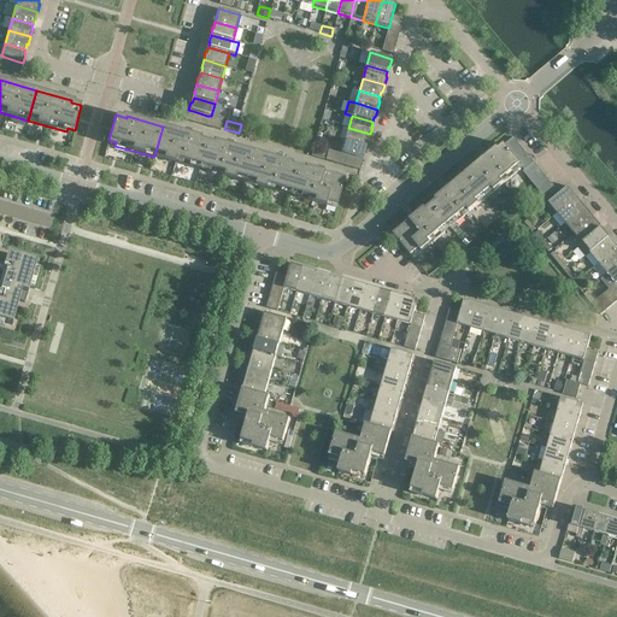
[(198,136),(163,127),(154,157),(193,168),(194,164),(200,166),(207,141),(198,139),(198,136)]
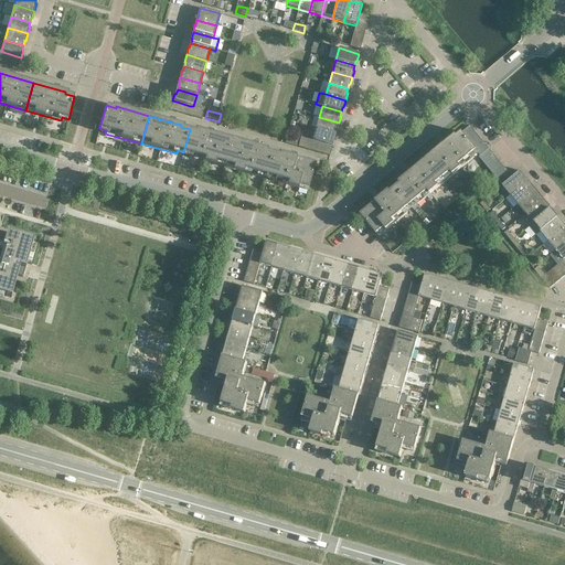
[(339,123),(319,117),(316,129),(334,135),(336,129),(337,130),(339,123)]
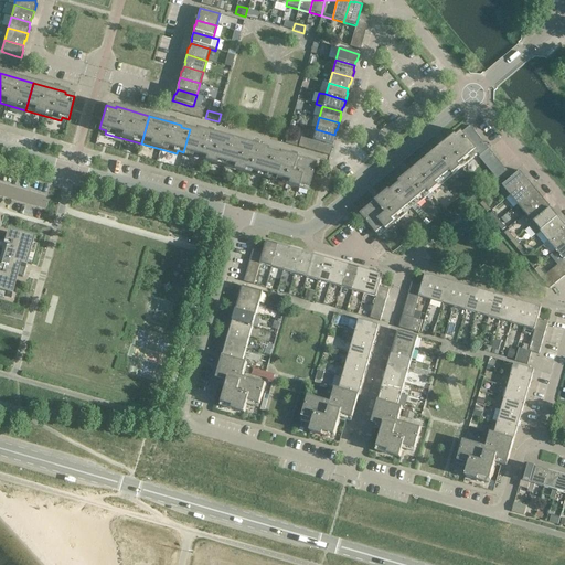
[(489,149),(470,126),(462,132),(477,151),(480,156),(480,157),(489,149)]
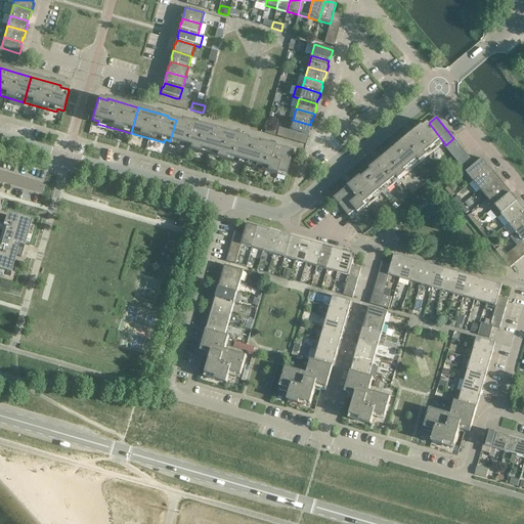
[(184,122),(176,120),(170,141),(175,142),(175,145),(208,156),(215,129),(185,121),(184,122)]
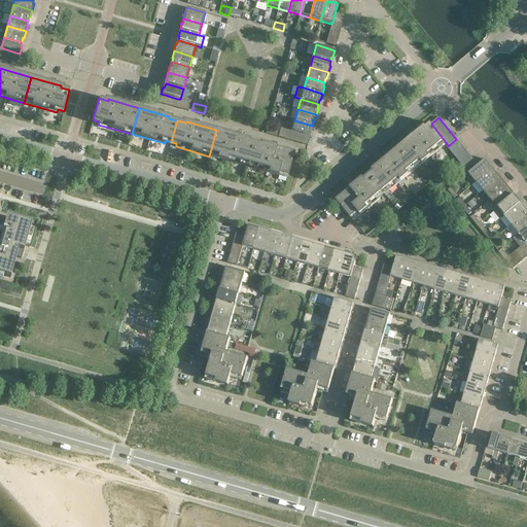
[(312,126),(294,120),(291,131),(293,132),(296,133),(300,134),(303,135),(306,136),(310,137),(312,130),(311,130),(312,126)]
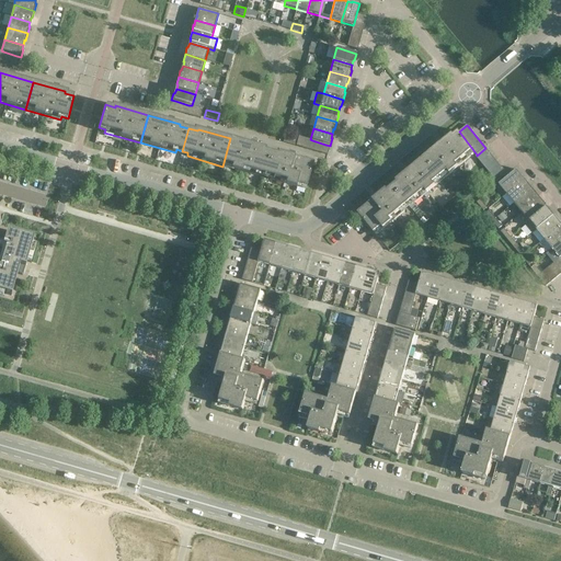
[(473,150),(459,132),(451,138),(450,137),(424,158),(443,180),(471,157),(469,153),(473,150)]
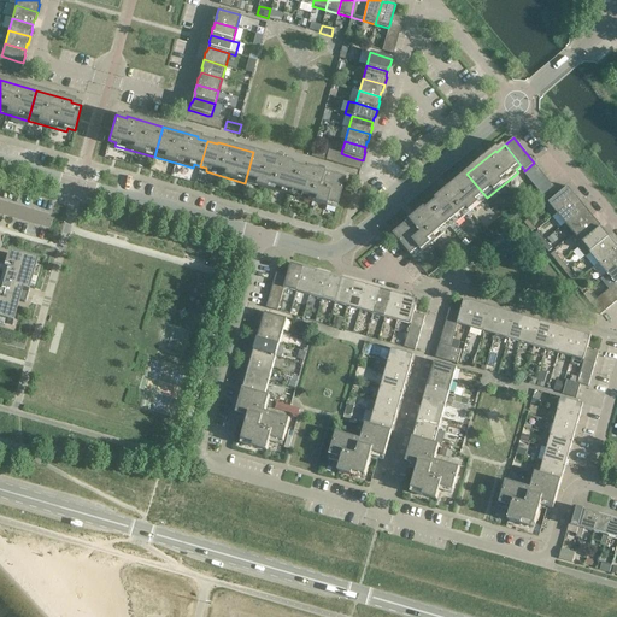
[(289,163),(253,152),(245,183),(283,194),(285,191),(291,192),(298,168),(288,164),(289,163)]
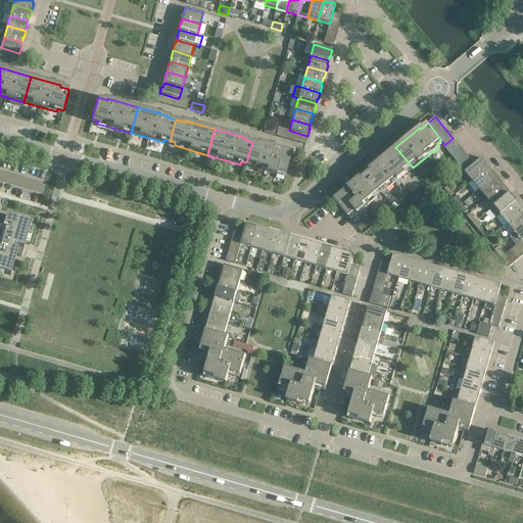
[(457,143),(453,138),(444,145),(444,144),(443,145),(447,150),(457,143)]
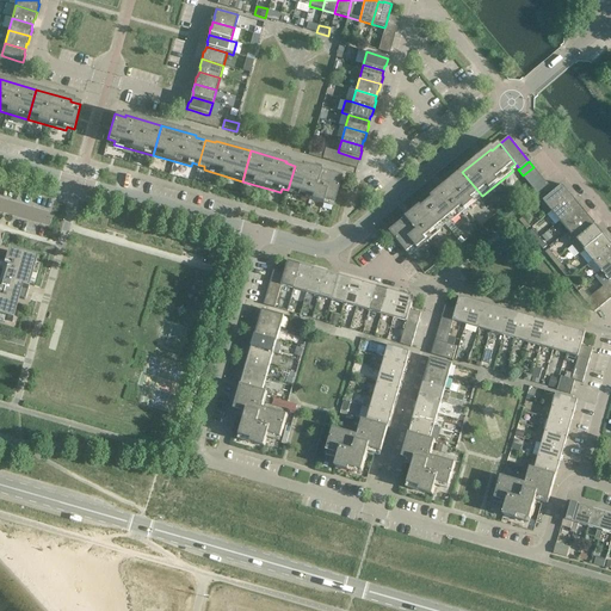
[(304,168),(295,166),(288,190),(295,192),(294,196),(333,207),(341,177),(306,166),(304,168)]
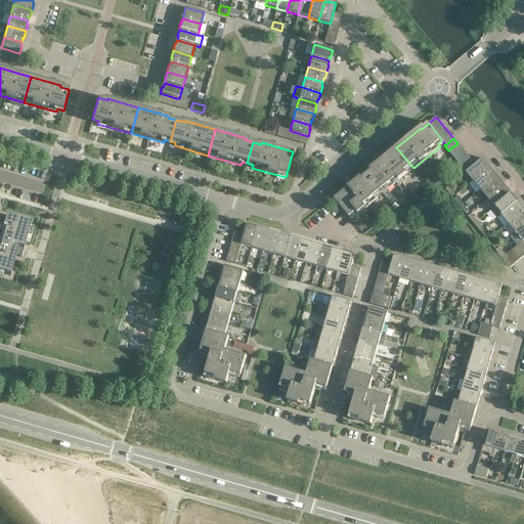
[(462,147),(457,143),(448,150),(452,156),(462,147)]
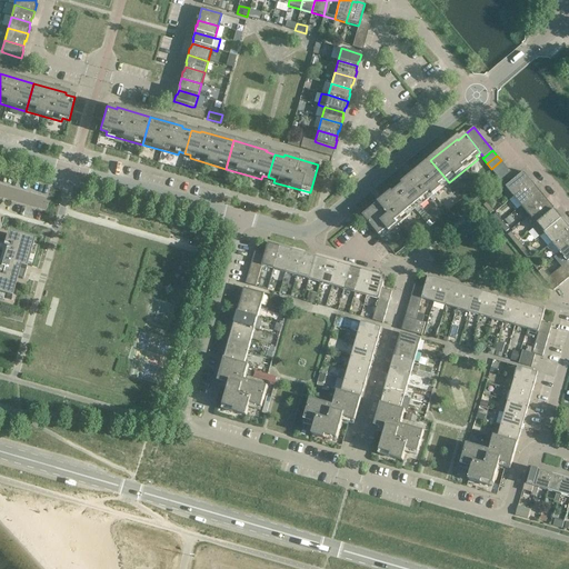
[(449,182),(430,160),(403,182),(405,183),(398,190),(413,208),(418,203),(420,207),(449,182)]
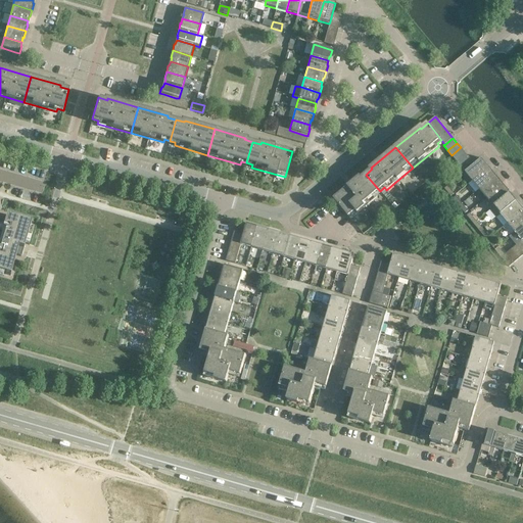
[(465,152),(461,147),(452,155),(455,160),(465,152)]
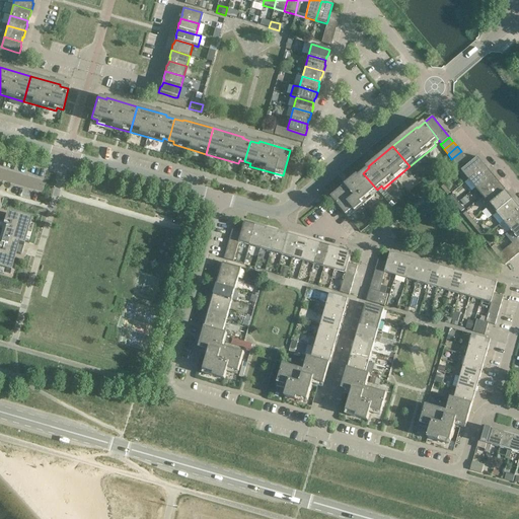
[(465,156),(461,151),(451,159),(455,163),(465,156)]
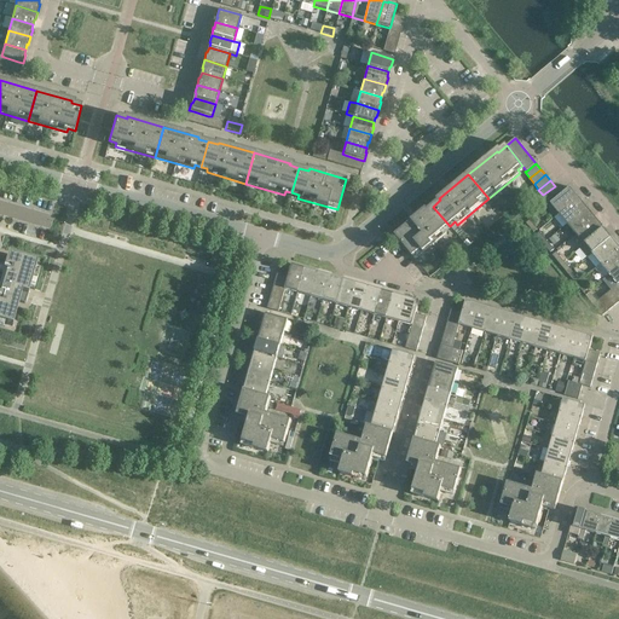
[(559,191),(555,186),(543,195),(548,201),(559,191)]
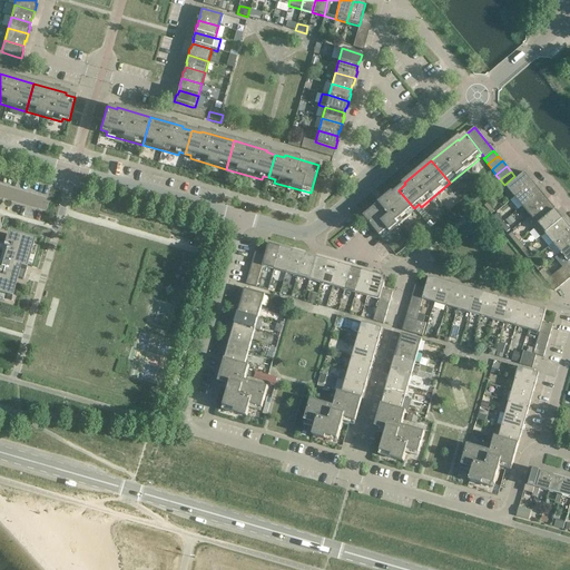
[(524,173),(517,179),(507,187),(514,197),(532,183),(529,179),(530,178),(524,173)]
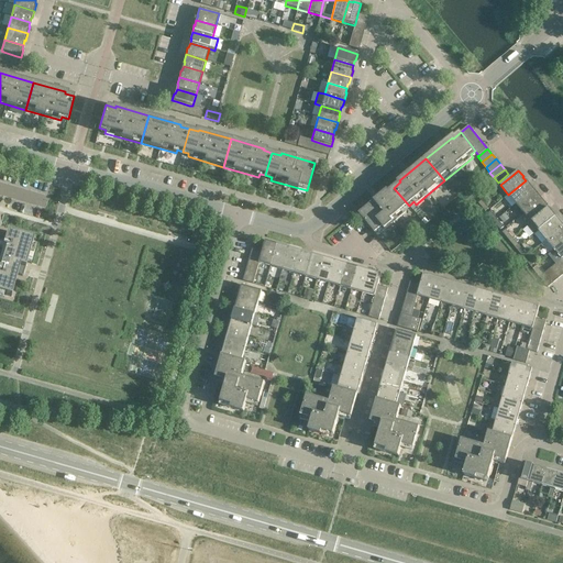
[(528,184),(526,180),(508,195),(516,203),(533,189),(529,184),(528,184)]
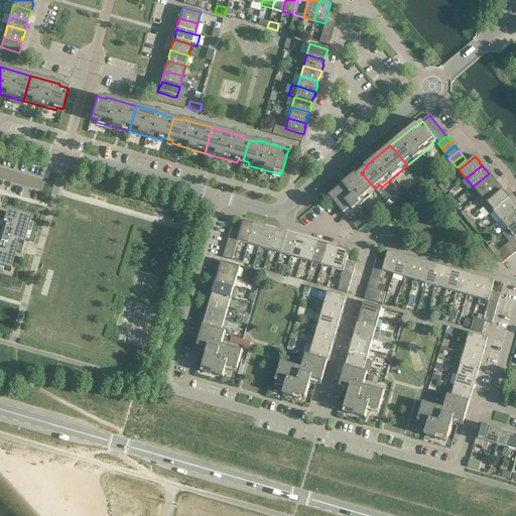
[(375,188),(361,172),(354,177),(353,176),(329,197),(346,217),(372,195),(370,192),(375,188)]
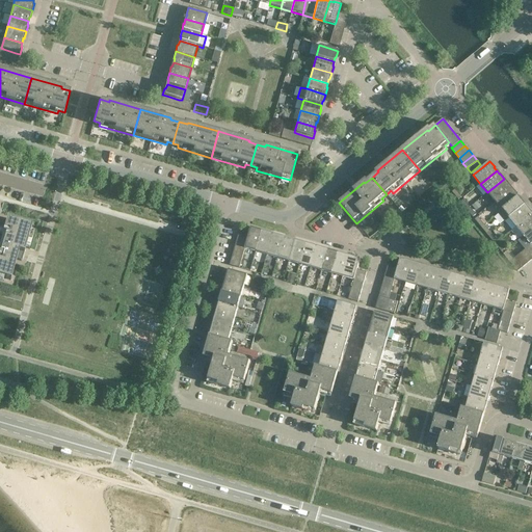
[(509,184),(504,179),(487,192),(495,202),(510,188),(508,185),(509,184)]
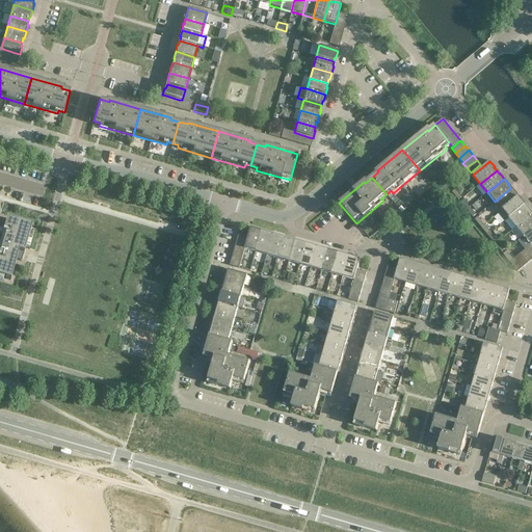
[(513,191),(510,188),(495,202),(502,210),(519,196),(514,190),(513,191)]
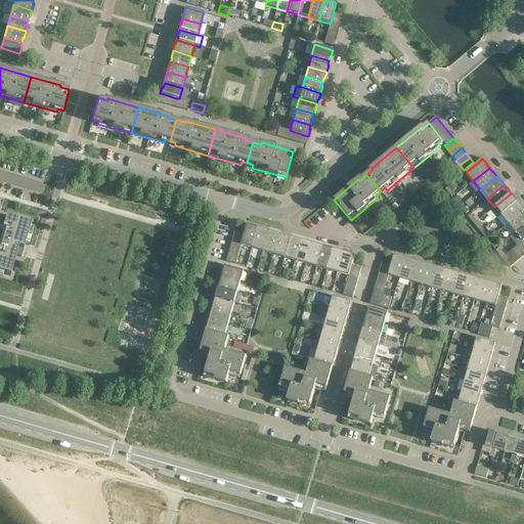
[(454,194),(448,186),(445,189),(451,198),(454,194)]
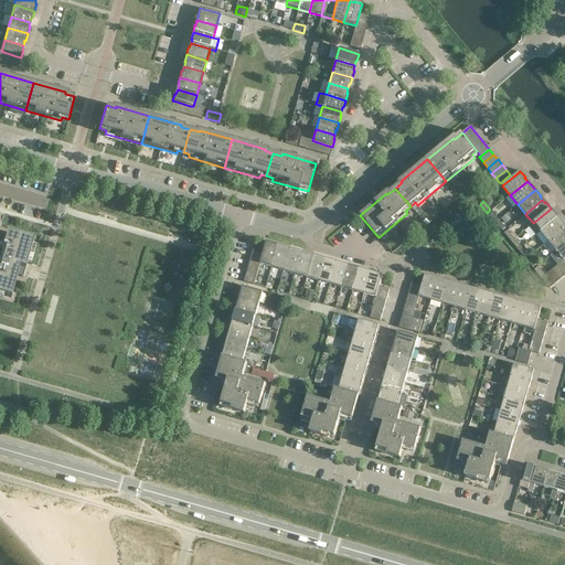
[(555,214),(551,209),(533,223),(530,226),(537,235),(541,232),(557,217),(555,214)]
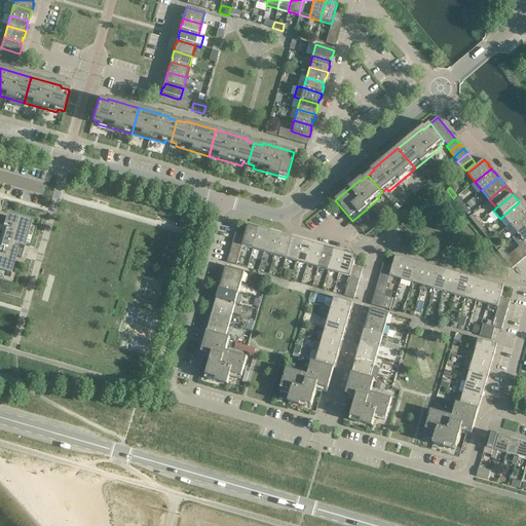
[(458,197),(455,200),(461,208),(464,205),(458,197)]
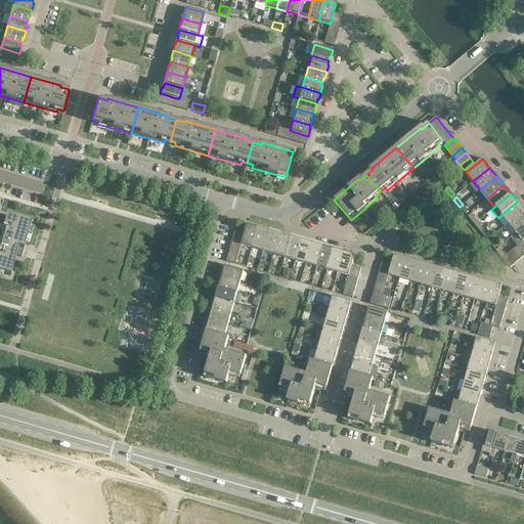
[(470,199),(465,203),(469,208),(474,204),(470,199)]
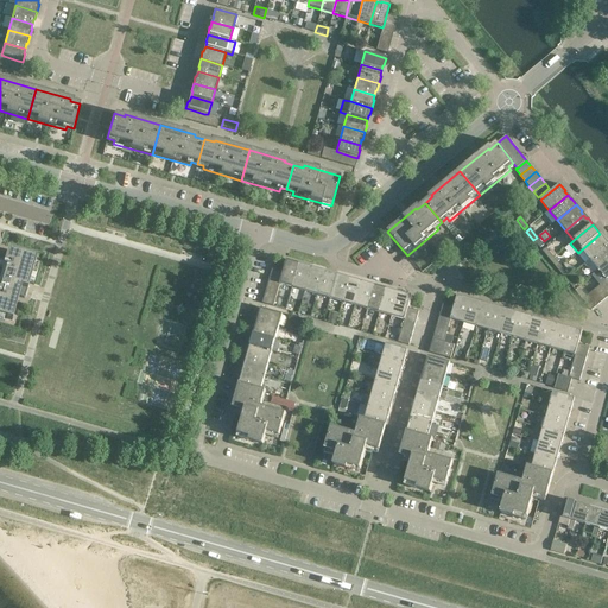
[(603,239),(600,234),(582,249),(590,260),(607,244),(607,242),(605,238),(603,239)]
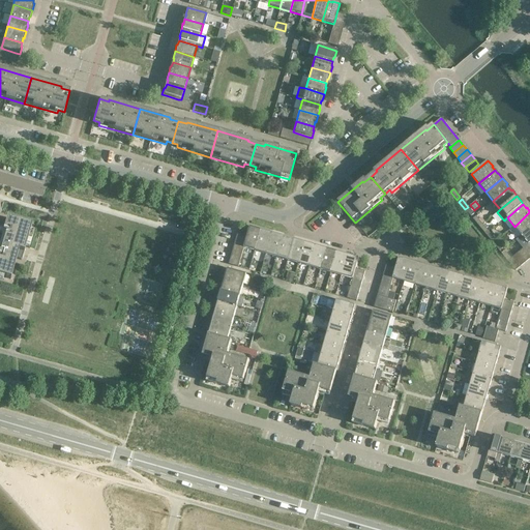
[(474,214),(468,207),(465,209),(471,216),(474,214)]
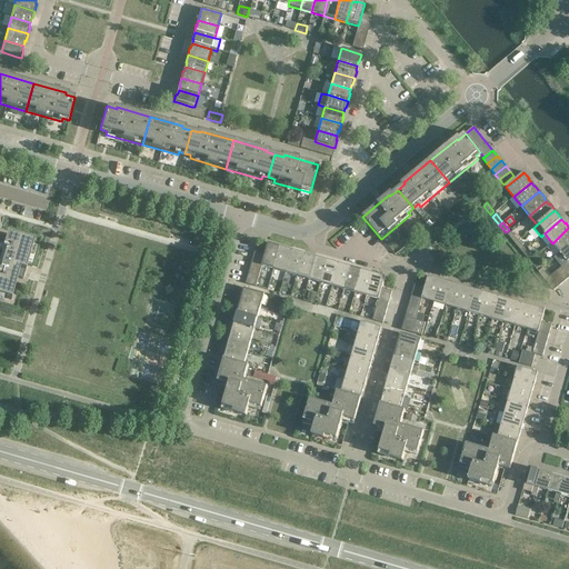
[(568,228),(552,243),(560,252),(568,243),(568,228)]
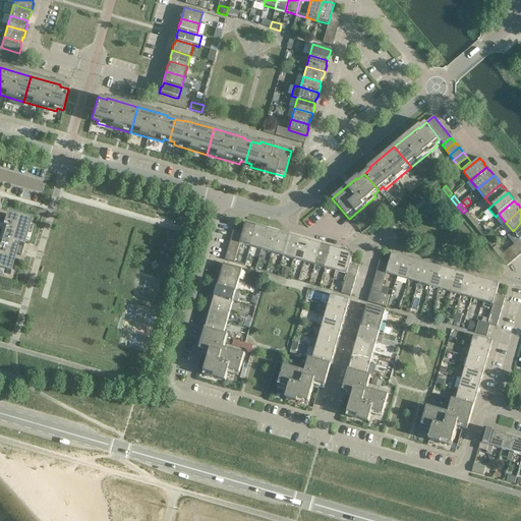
[(468,213),(465,216),(471,223),(474,220),(468,213)]
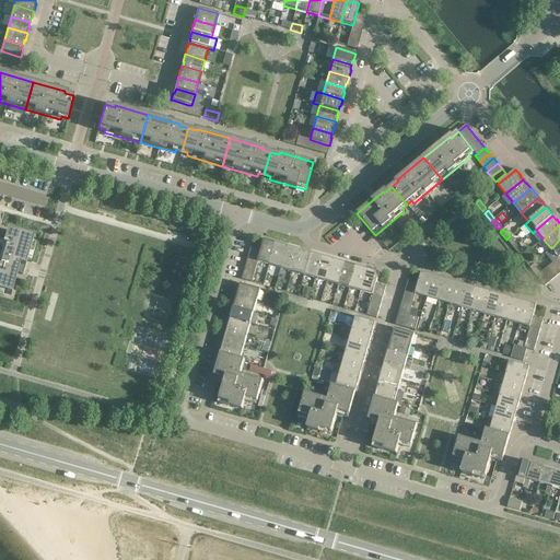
[(0,292),(11,295),(16,273),(22,275),(33,237),(7,230),(0,253),(0,292)]
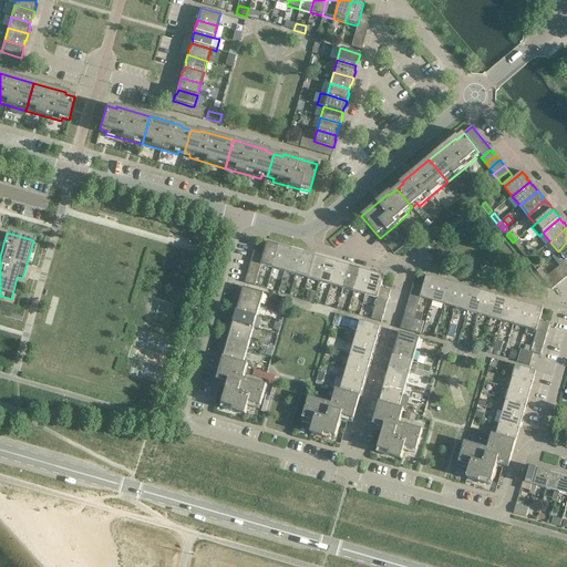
[(523,247),(516,239),(513,243),(519,250),(523,247)]
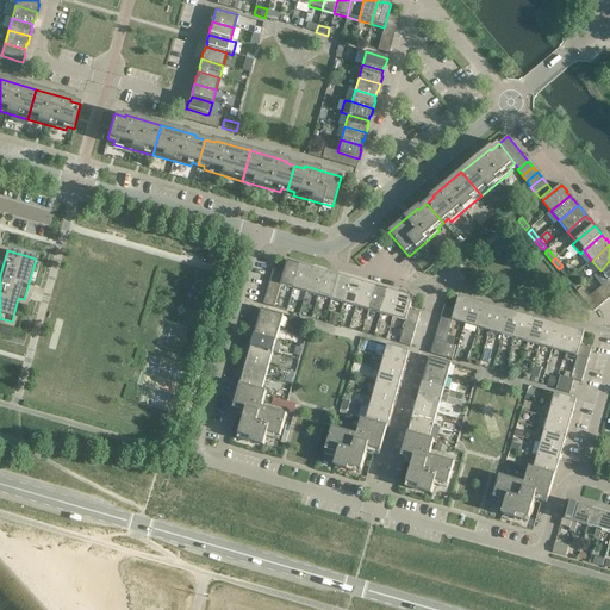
[(296,263),(287,261),(284,273),(282,278),(281,282),(281,285),(294,288),(300,266),(296,265),(296,263)]
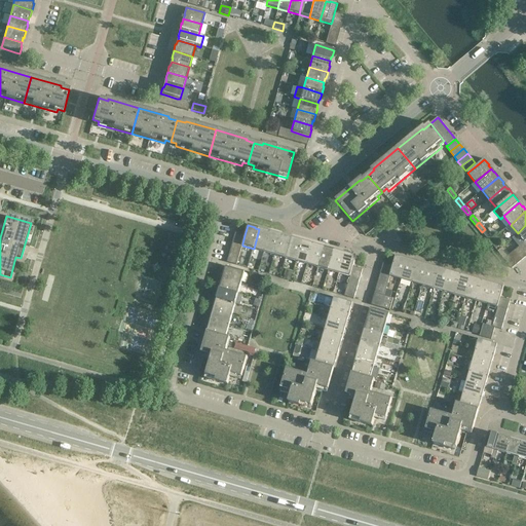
[(263,230),(259,229),(254,249),(264,252),(270,231),(263,229),(263,230)]
